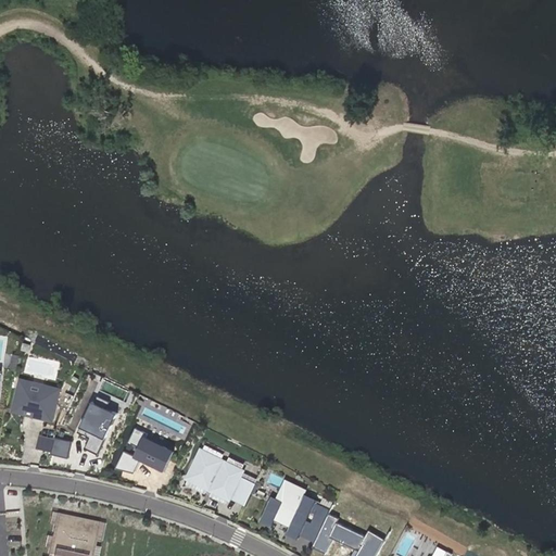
[(35,416),(52,419),(60,389),(21,379),(13,411),(24,413),(25,409),(36,412),(35,416)]
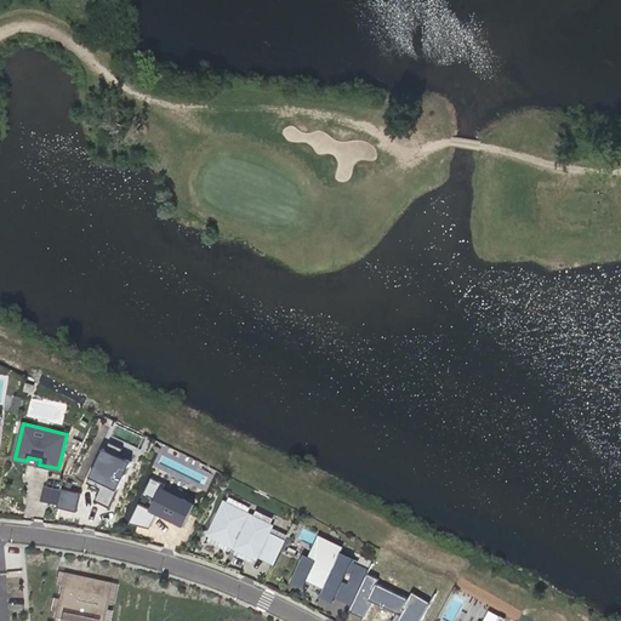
[(107,449),(104,448),(87,482),(100,489),(95,500),(109,507),(132,461),(120,455),(124,448),(110,442),(107,449)]
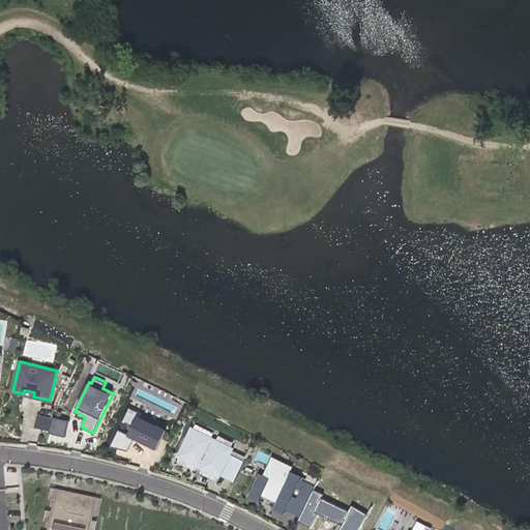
[(118,430),(111,447),(128,452),(135,439),(149,445),(150,444),(158,448),(167,430),(156,424),(155,425),(138,417),(141,413),(128,408),(122,421),(134,427),(129,435),(118,430)]
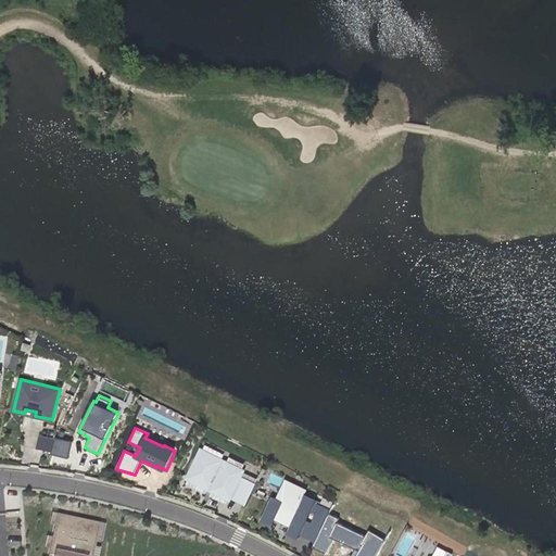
[(42,431),(38,446),(70,456),(75,441),(42,431)]
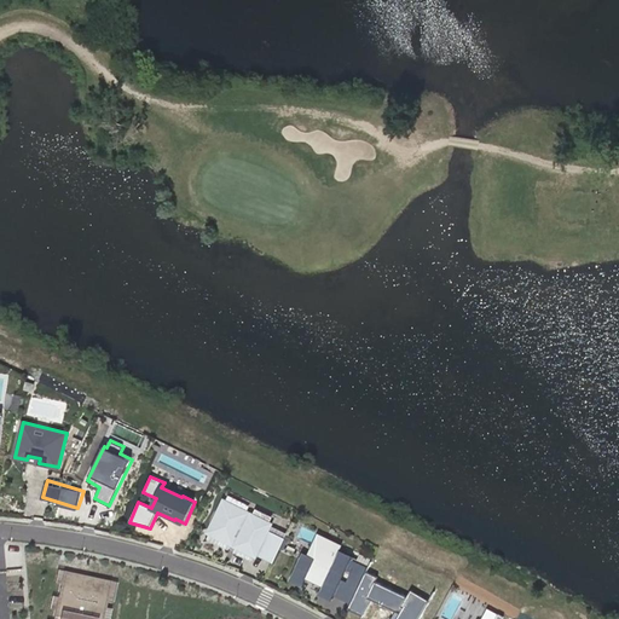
[(210,532),(261,557),(276,527),(225,502),(210,532)]
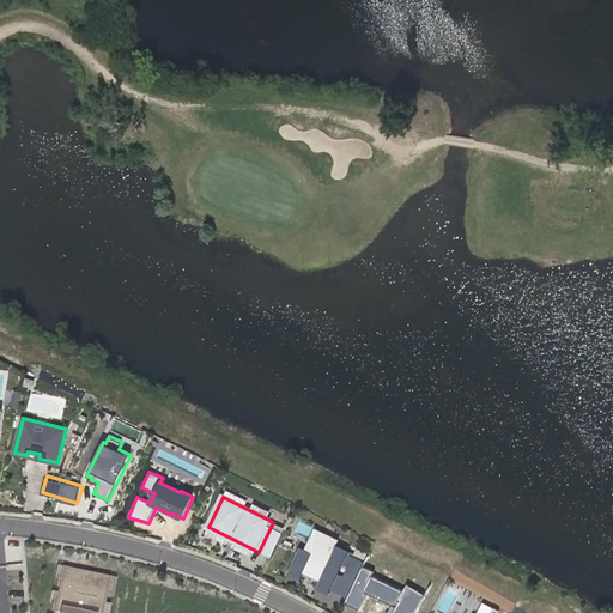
[(339,540),(315,528),(309,540),(304,548),(313,552),(303,572),(320,581),(337,545),(339,540)]
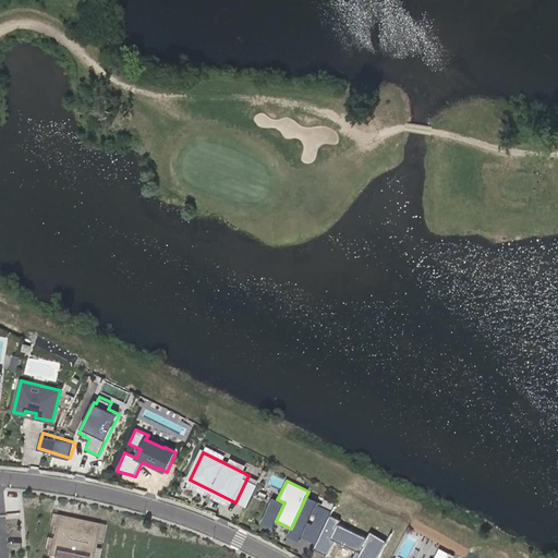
[(334,509),(306,496),(291,529),(288,536),(299,542),(301,536),(317,544),(334,509)]
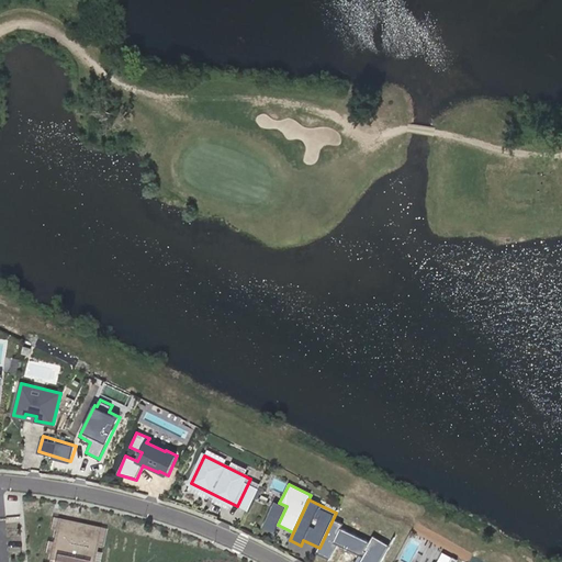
[(287,506),(279,503),(274,501),(261,527),(273,534),(278,525),(287,506)]
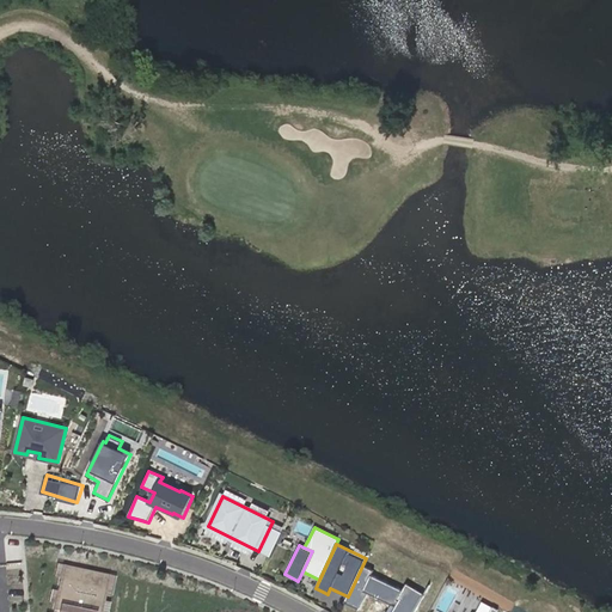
[(116,575),(57,563),(55,575),(61,576),(57,589),(51,588),(49,601),(55,603),(53,611),(108,611),(111,601),(105,600),(108,586),(114,588),(116,575)]
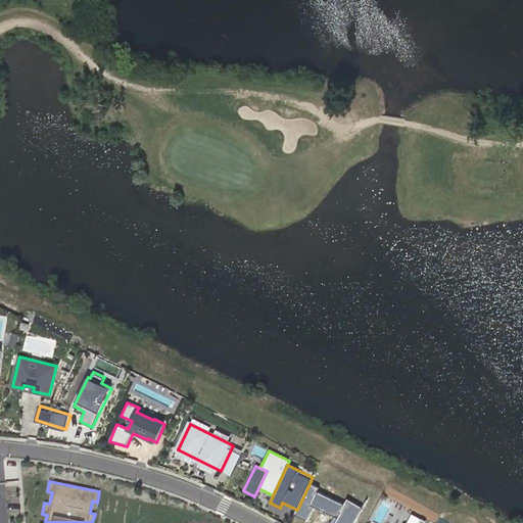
[(319,489),(312,485),(296,514),(307,519),(315,506),(339,519),(336,522),(354,522),(364,508),(347,500),(344,506),(318,491),(319,489)]
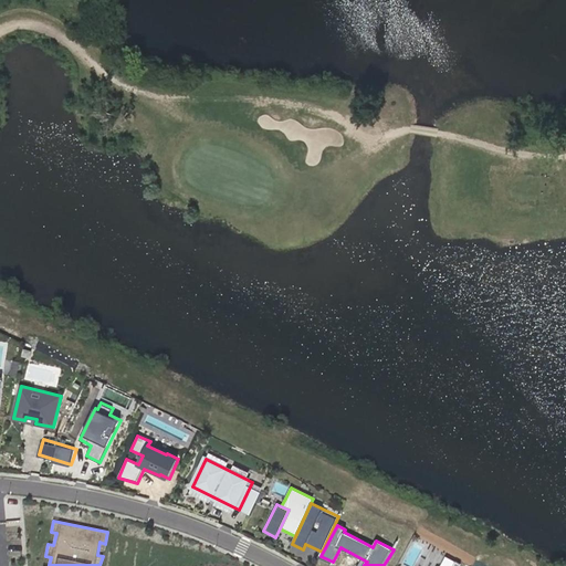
All buildings are outlined.
